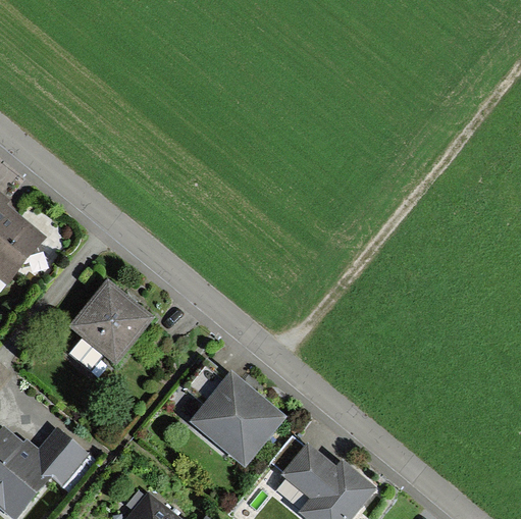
[(0,274),(8,281),(46,232),(5,202),(7,199),(0,193),(0,274)]
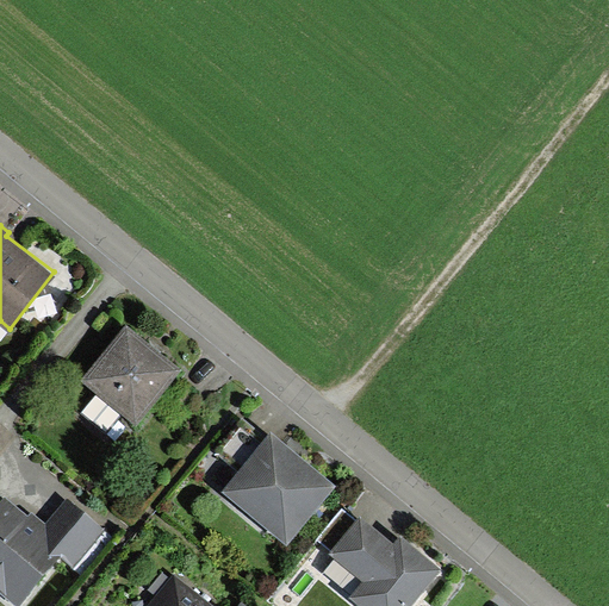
[(125,326),(82,379),(137,423),(180,370),(125,326)]
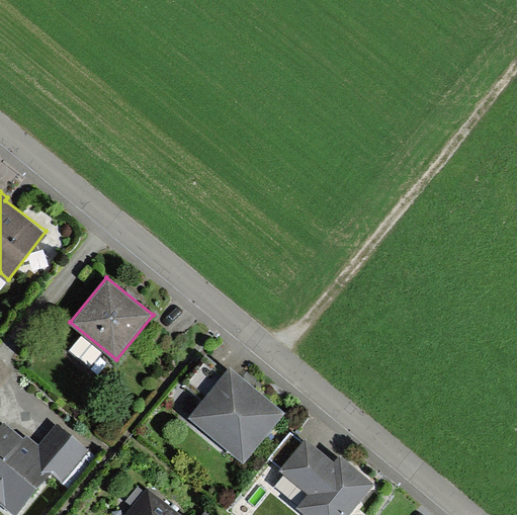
[(228,369),(187,419),(243,464),(284,415),(228,369)]
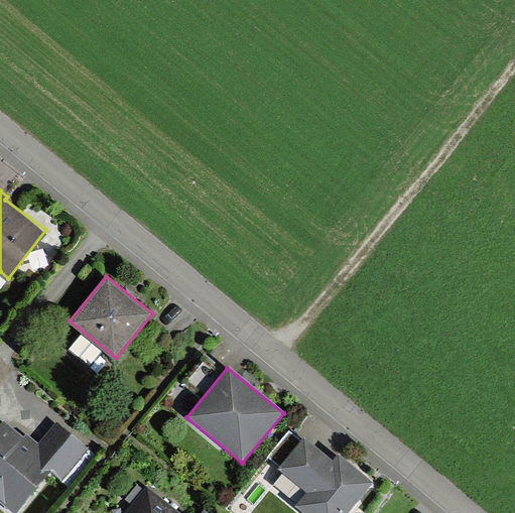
[(24,437),(2,420),(0,422),(0,504),(11,512),(19,512),(51,474),(61,481),(89,447),(54,420),(37,441),(27,433),(24,437)]
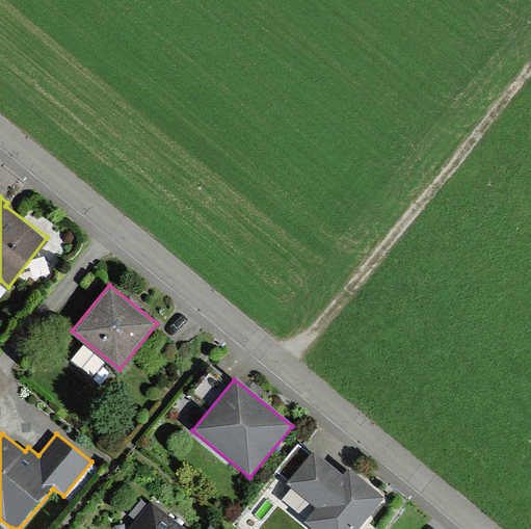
[(307,522),(314,528),(360,528),(382,503),(346,472),(340,478),(313,455),(288,485),(317,510),(307,522)]
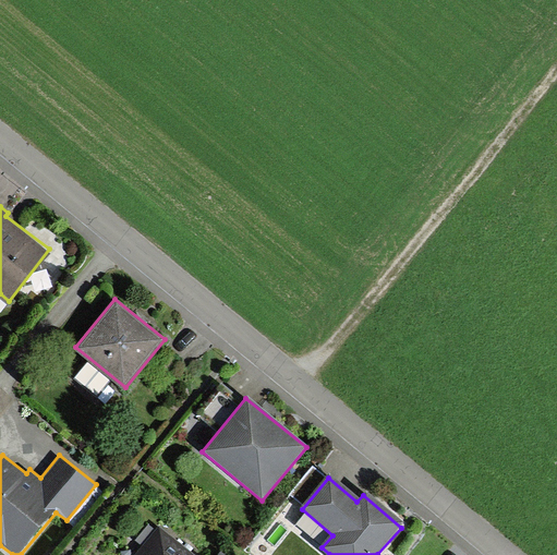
[(193,554),(156,525),(131,554),(193,554)]
